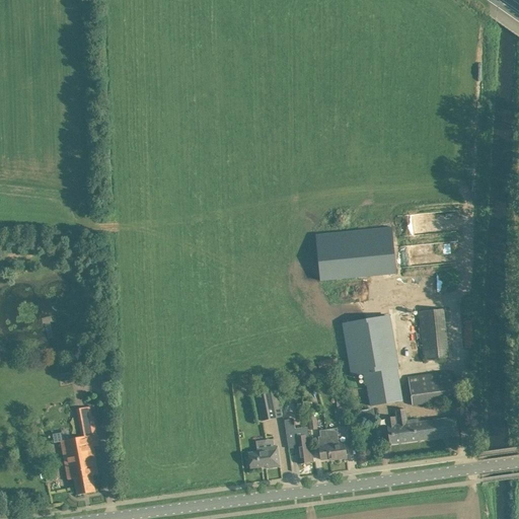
[(398,237),(460,229),(457,209),(396,216),(398,237)]
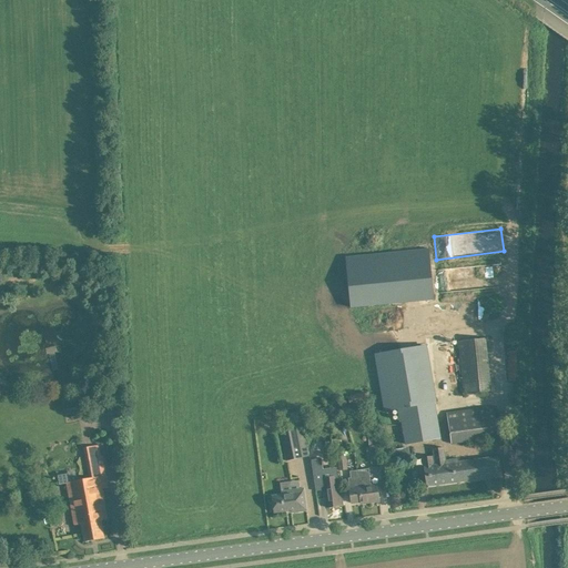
[(429,250),(345,256),(351,310),(435,302),(432,265),(429,250)]
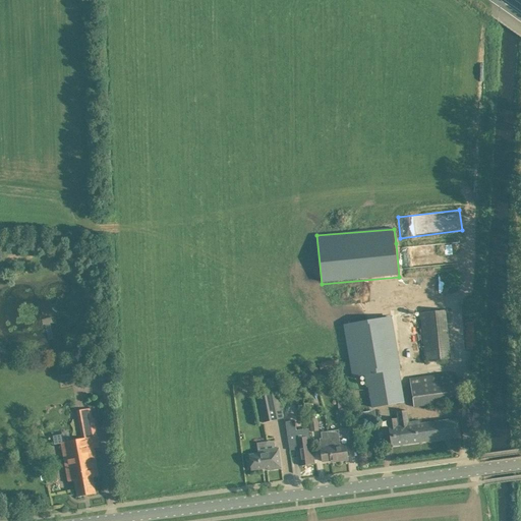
[(409,266),(462,264),(461,241),(447,242),(447,246),(408,247),(409,266)]
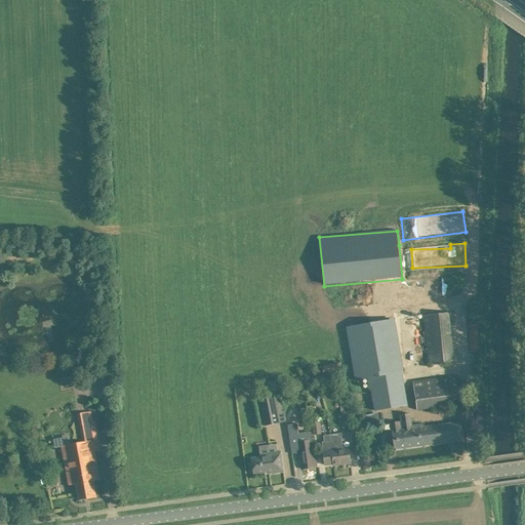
[(448,313),(422,316),(428,363),(452,361),(448,313)]
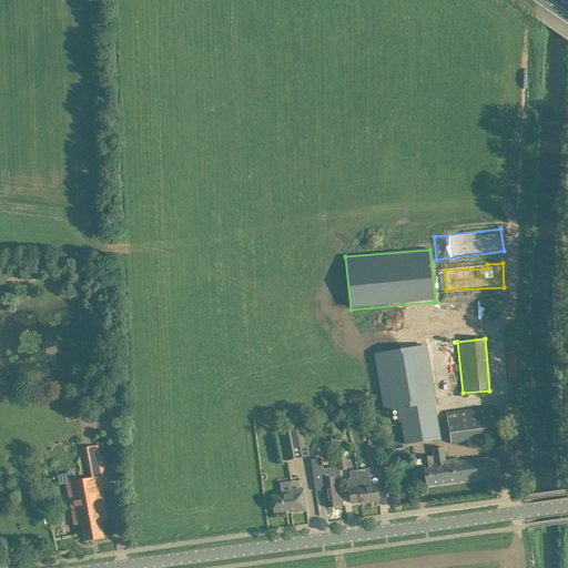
[(425,346),(377,354),(387,411),(399,408),(405,444),(440,438),(425,346)]
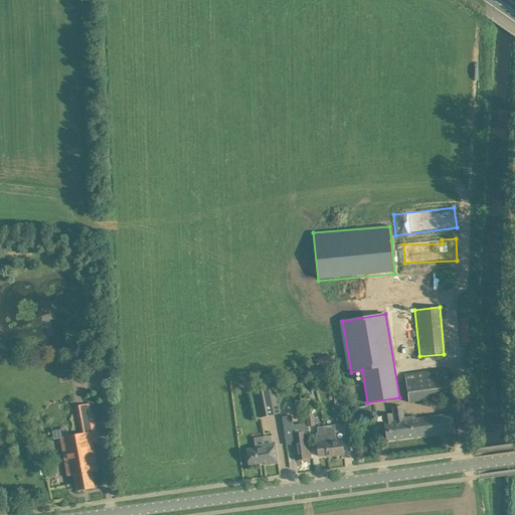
[(315,360),(317,367),(332,363),(330,356),(315,360)]
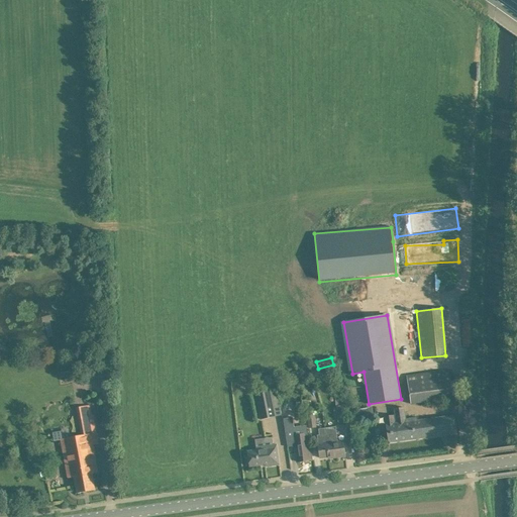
[(453,398),(449,371),(406,376),(410,404),(453,398)]
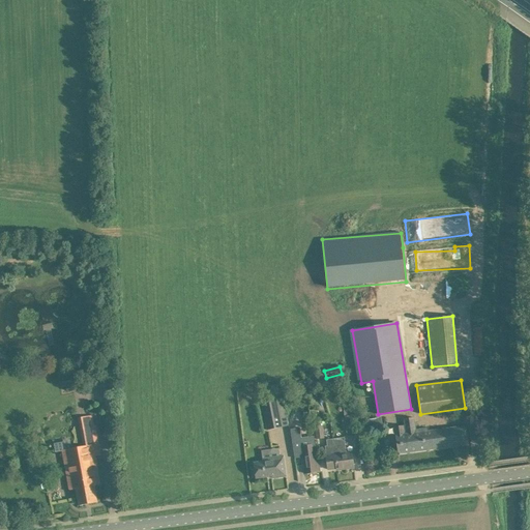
[(301,381),(292,383),(295,395),(304,393),(301,381)]
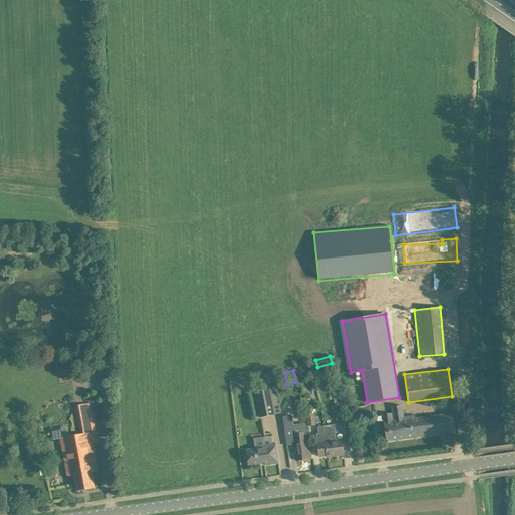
[(270,387),(255,389),(261,417),(275,415),(270,387)]
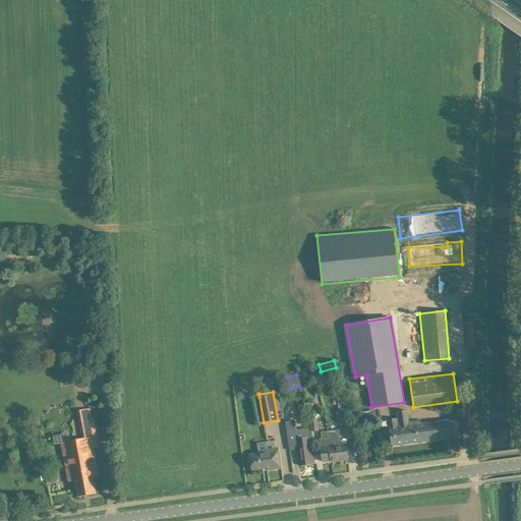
[(338,409),(341,429),(348,428),(345,408),(338,409)]
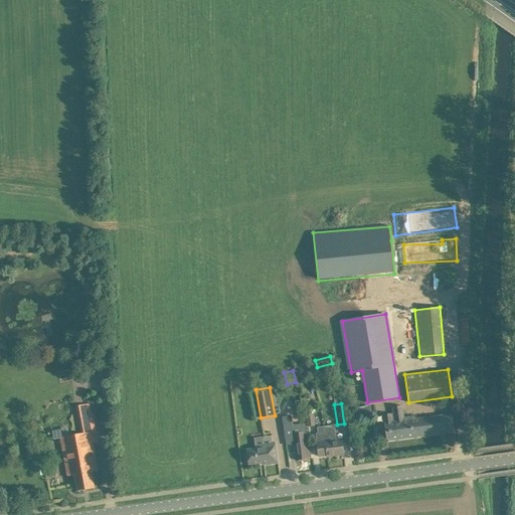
[(279,406),(280,407),(281,412),(282,412),(284,425),(293,424),(290,404),(279,406)]
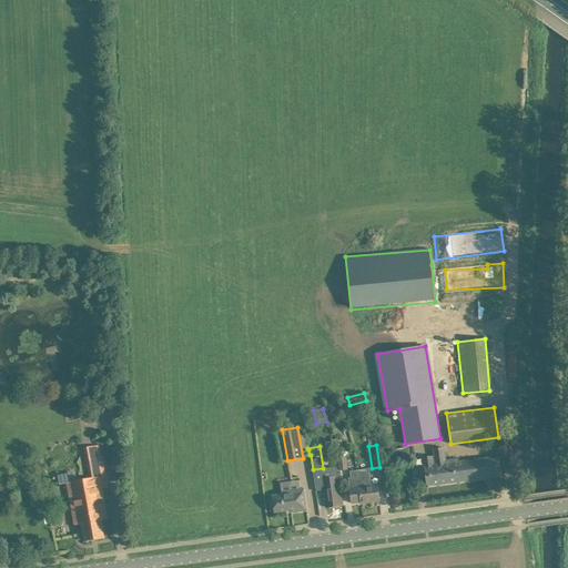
[(432,457),(423,458),(425,476),(427,487),(467,482),(464,462),(462,462),(459,462),(459,458),(445,460),(444,448),(433,449),(433,456),(434,465),(433,465),(432,457)]
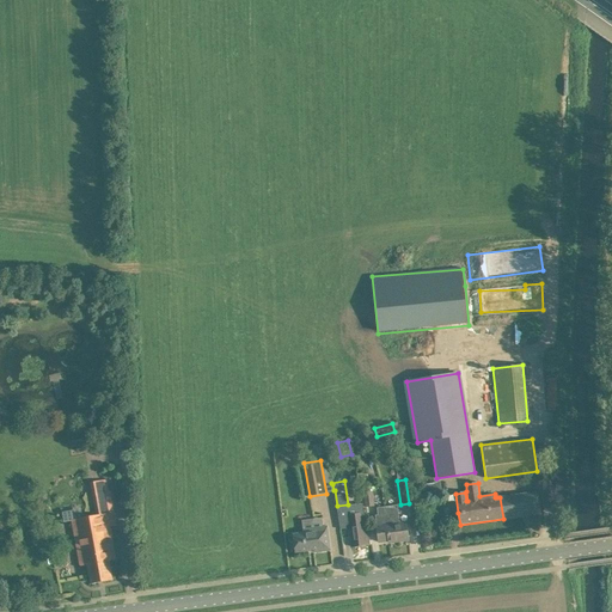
[(440,485),(424,488),(426,497),(441,494),(440,485)]
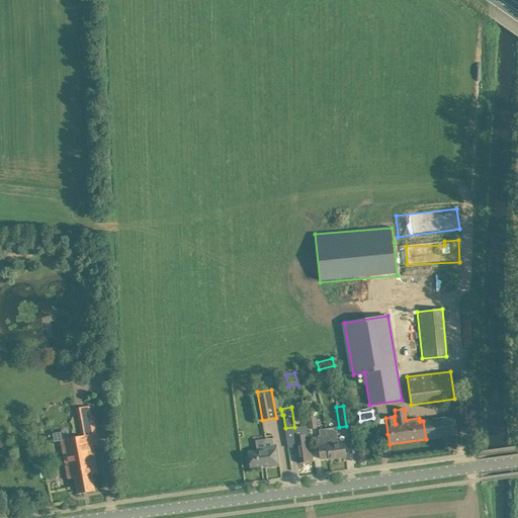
[(315,416),(308,417),(310,429),(317,428),(315,416)]
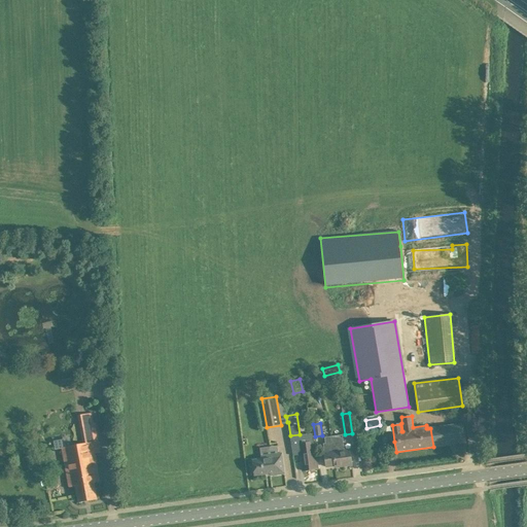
[(71,448),(62,449),(69,488),(75,487),(78,502),(97,499),(93,483),(99,482),(94,454),(100,453),(98,443),(95,424),(94,424),(80,426),(83,445),(71,448)]
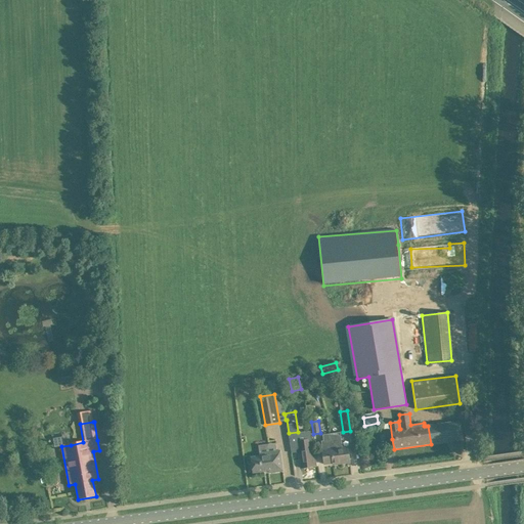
[(460,422),(428,426),(431,444),(463,439),(460,422)]
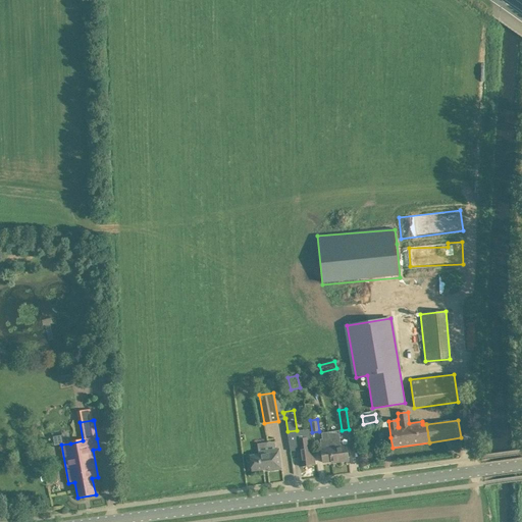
[(341,448),(340,433),(321,435),(323,450),(320,450),(322,463),(329,462),(329,463),(349,461),(347,447),(341,448)]
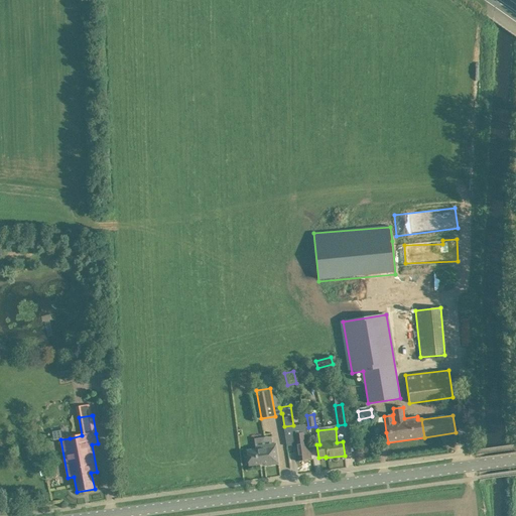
[(304,432),(294,434),(297,462),(311,460),(309,442),(305,443),(304,432)]
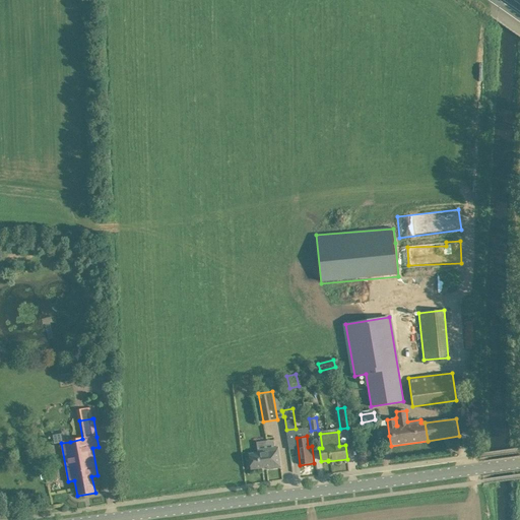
[(280,467),(278,448),(258,451),(259,453),(249,454),(251,469),(267,467),(267,469),(280,467)]
